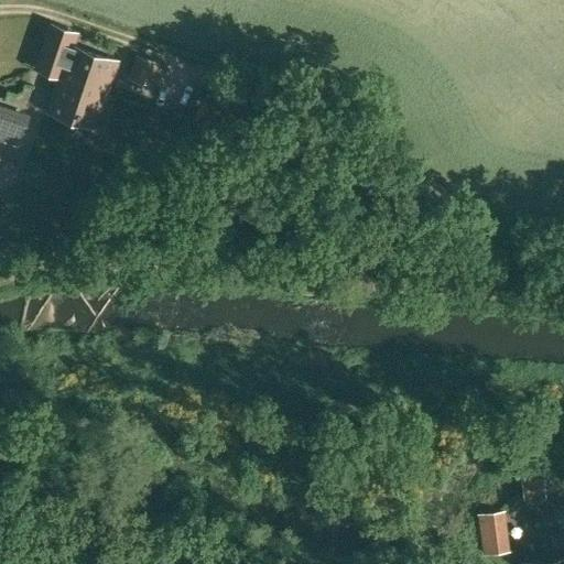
[(60,78),(106,94),(117,61),(71,45),(60,78)]
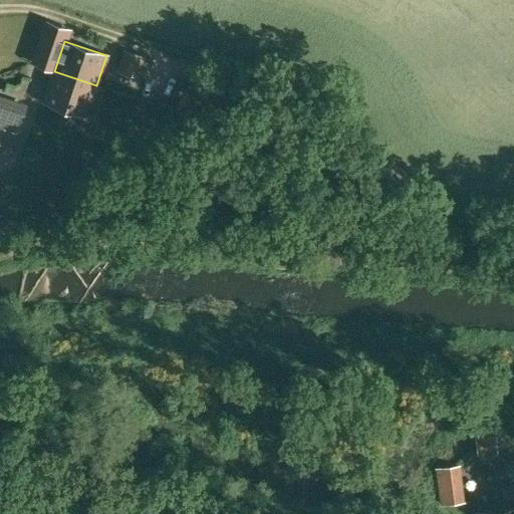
[(124,50),(118,70),(133,75),(140,55),(124,50)]
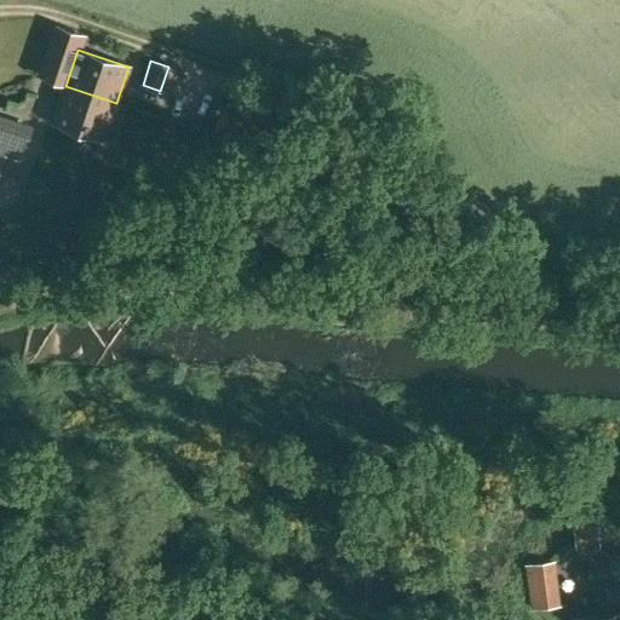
[(116,103),(65,86),(53,122),(104,139),(116,103)]
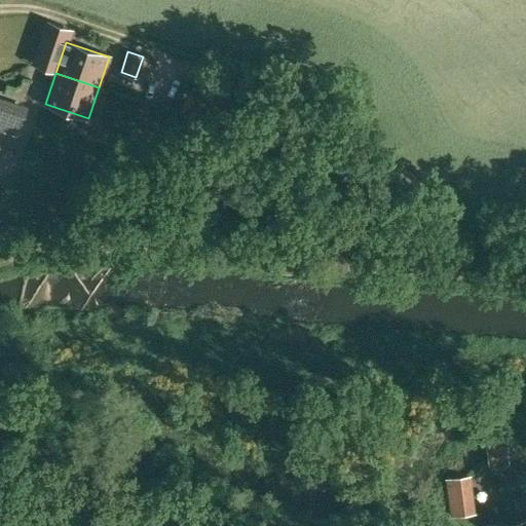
[(26,111),(0,102),(0,125),(19,133),(26,111)]
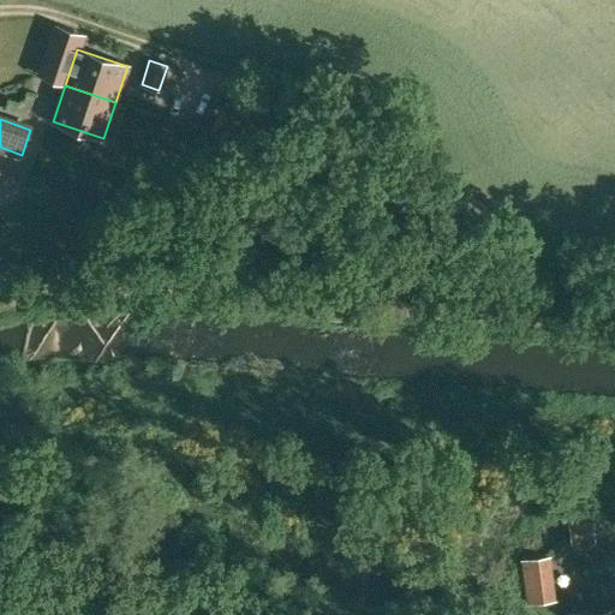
[(592,523),(577,524),(569,524),(572,544),(593,543),(592,523)]
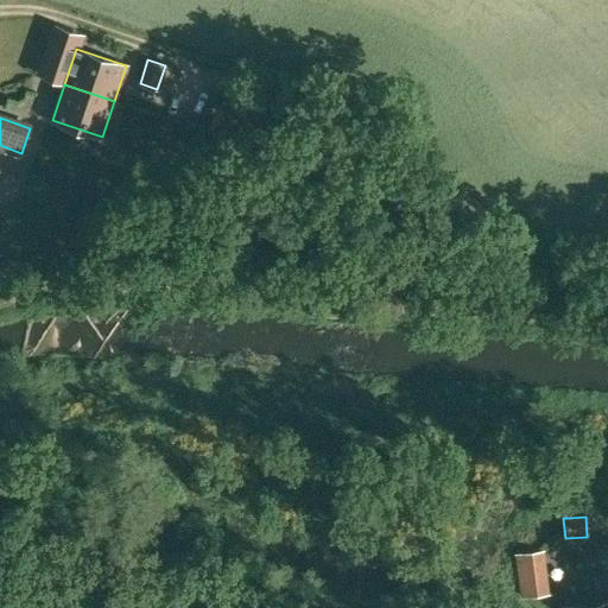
[(540,551),(515,555),(521,597),(546,594),(540,551)]
